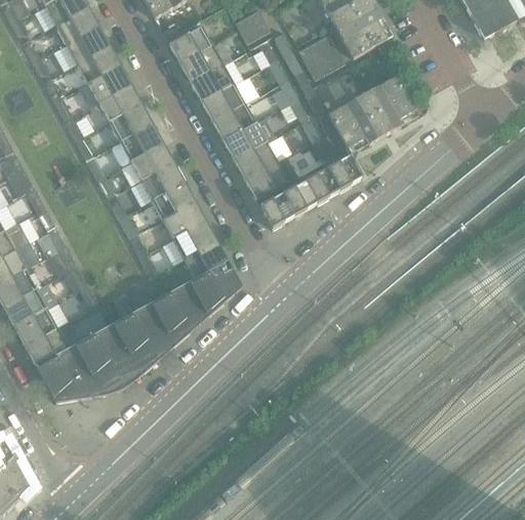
[(87,5),(84,0),(51,0),(44,4),(54,24),(87,5)]
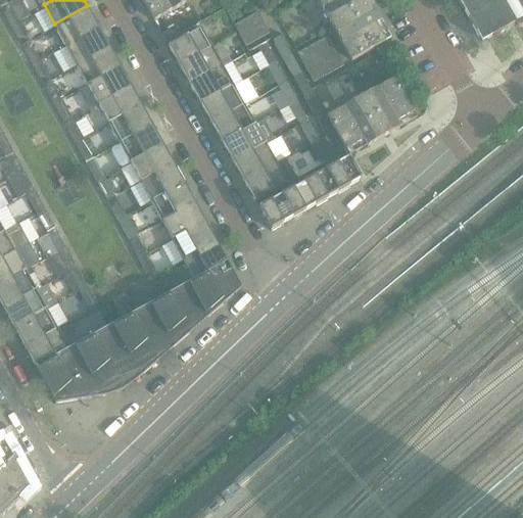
[(143,0),(153,17),(184,0),(143,0)]
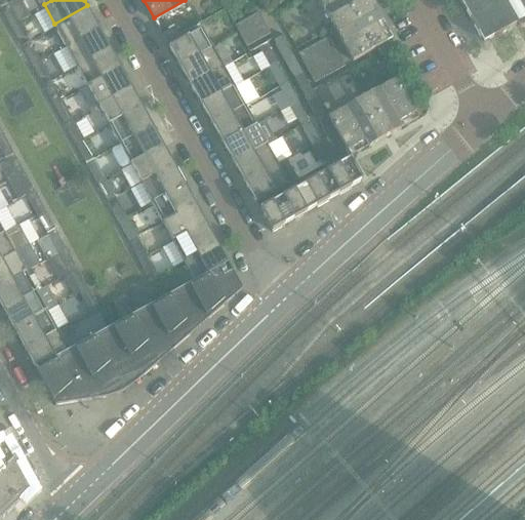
[(381,16),(372,0),(320,0),(353,57),(377,43),(387,38),(376,20),(381,16)]
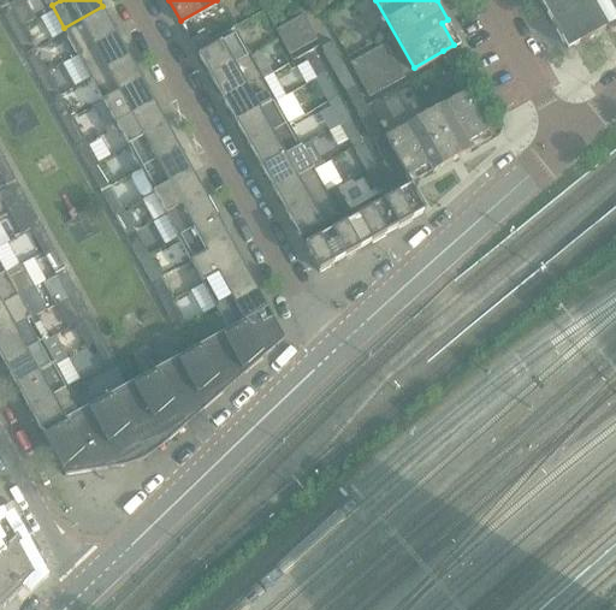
[(542,0),(563,39),(567,45),(587,34),(605,24),(608,27),(611,27),(615,27),(615,24),(615,0),(542,0)]
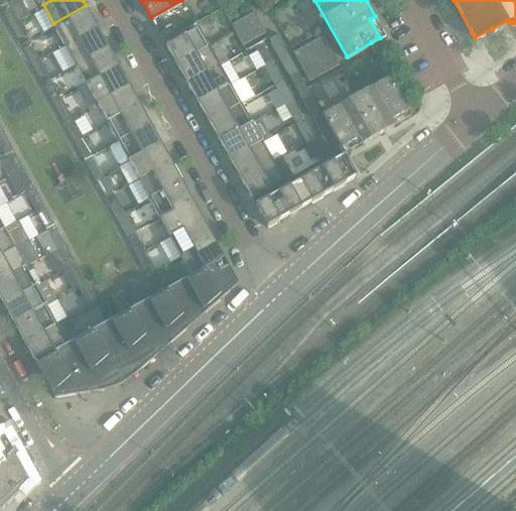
[(18,18),(11,5),(3,10),(10,23),(18,18)]
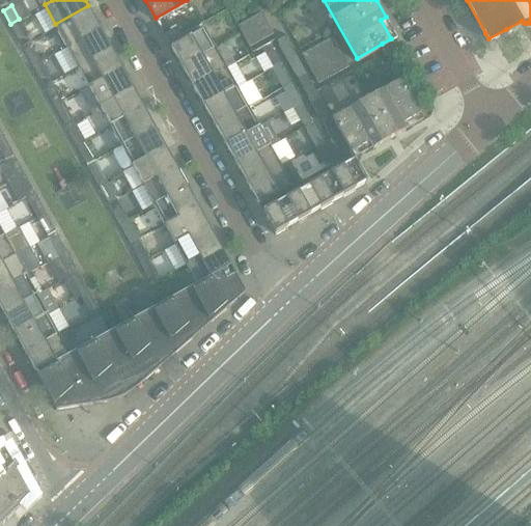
[(100,25),(93,14),(88,5),(55,24),(66,44),(100,25)]
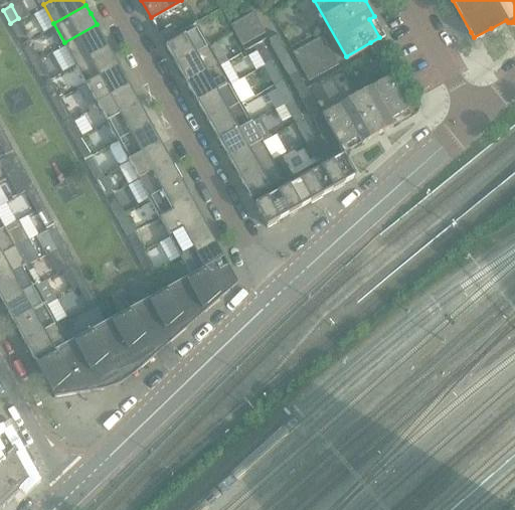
[(259,19),(252,8),(244,13),(250,23),(259,19)]
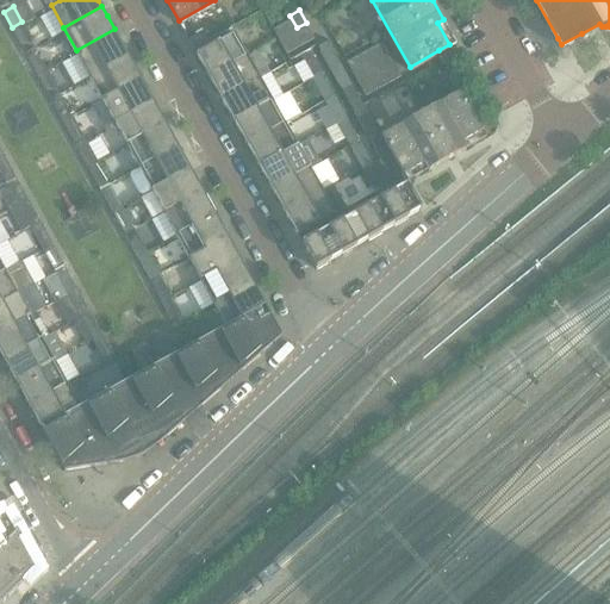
[(297,27),(290,16),(281,20),(288,32),(297,27)]
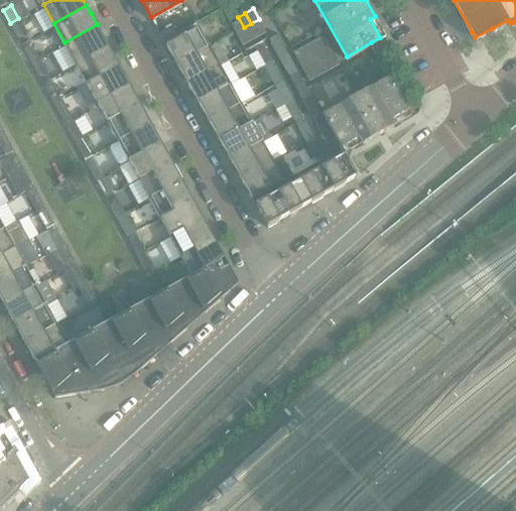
[(244,27),(238,17),(231,21),(237,31),(244,27)]
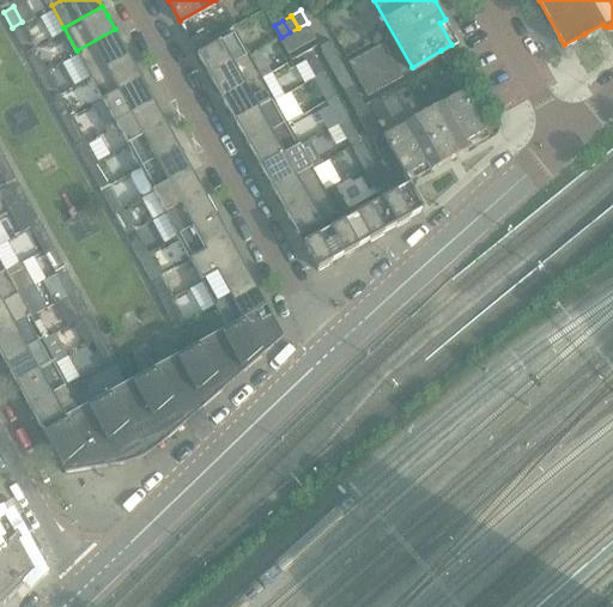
[(30,36),(22,22),(12,28),(20,42),(30,36)]
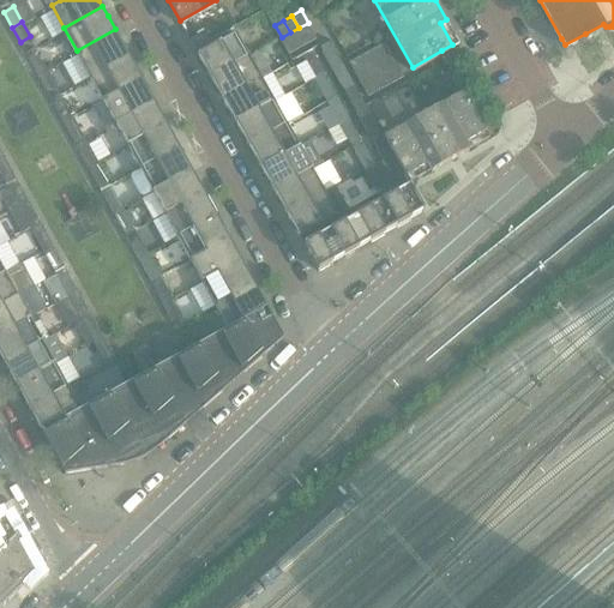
[(315,35),(308,23),(299,28),(305,41),(315,35)]
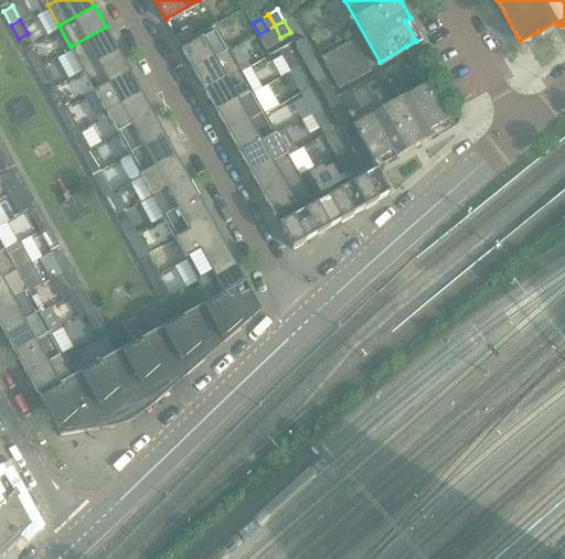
[(193,34),(188,24),(173,32),(179,42),(193,34)]
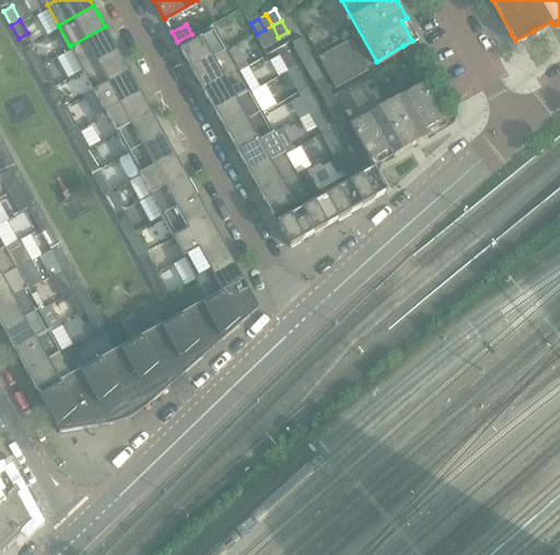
[(226,48),(214,25),(178,46),(191,68),(226,48)]
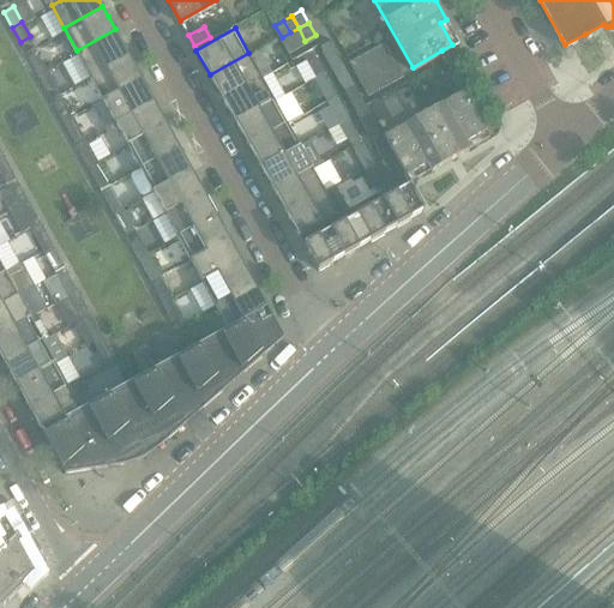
[(305,41),(299,28),(290,32),(296,44),(305,41)]
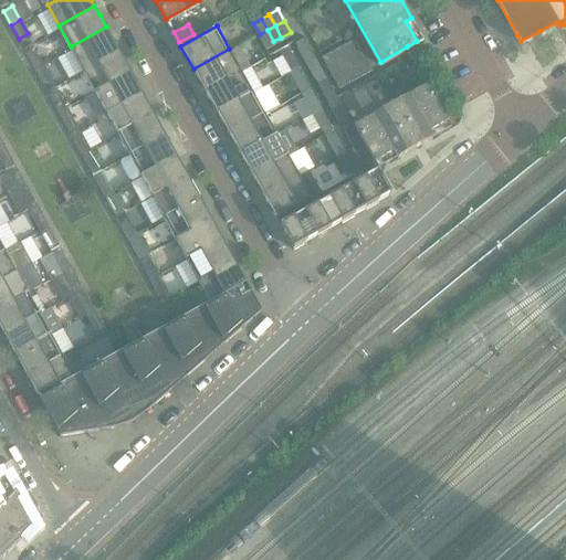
[(117,48),(111,35),(106,27),(71,46),(82,67),(117,48)]
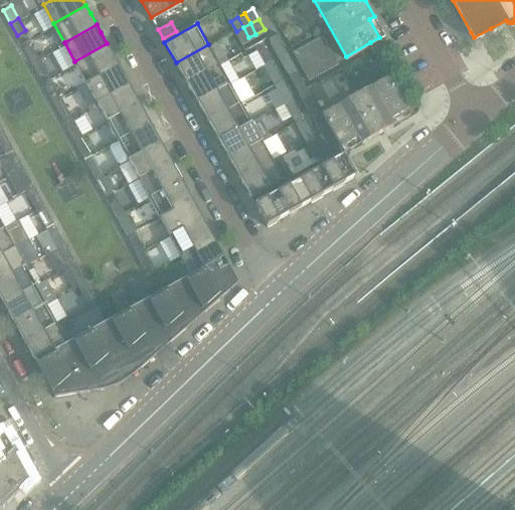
[(248,37),(243,27),(236,31),(241,41),(248,37)]
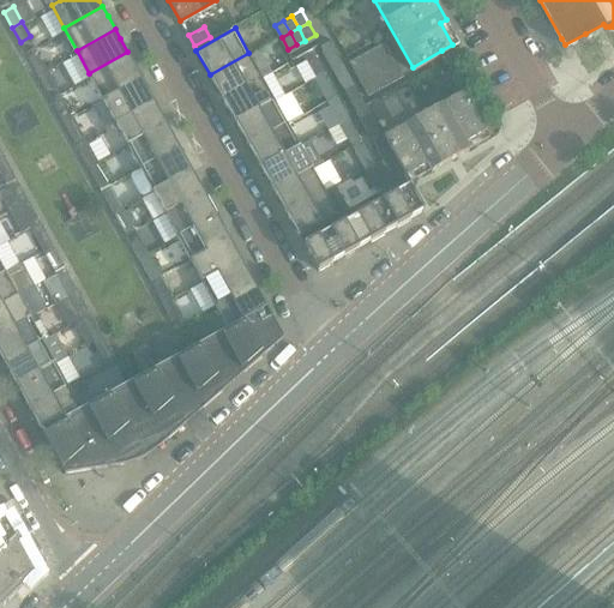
[(393,56),(384,38),(375,43),(385,61),(393,56)]
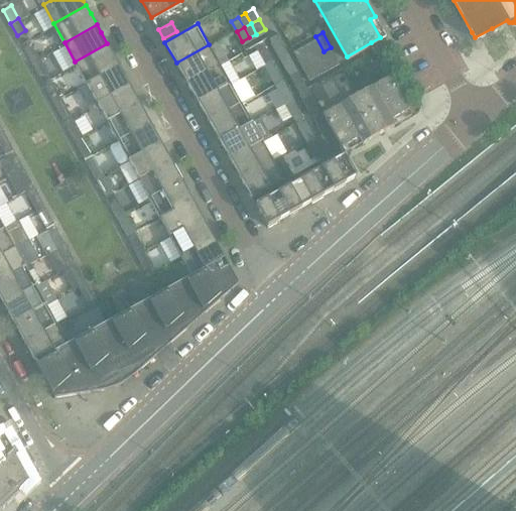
[(278,54),(287,49),(280,36),(271,41),(278,54)]
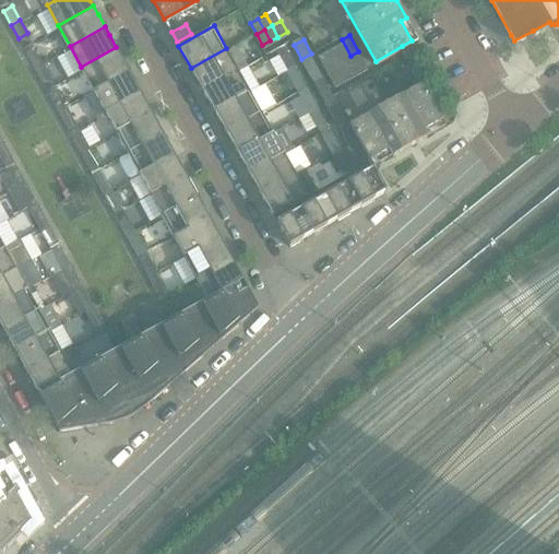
[(351,56),(342,39),(333,45),(342,60),(351,56)]
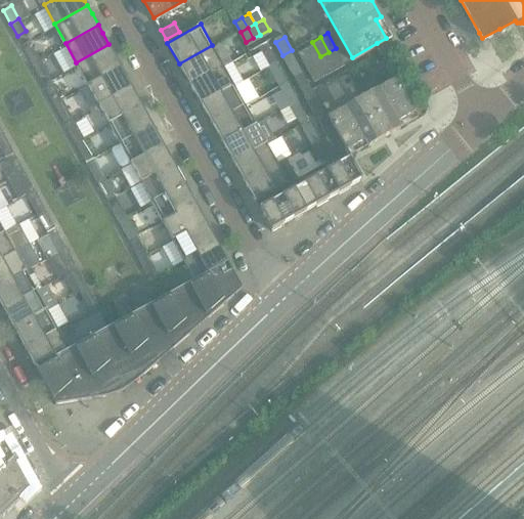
[(189,83),(223,63),(231,59),(221,40),(212,45),(179,63),(189,83)]
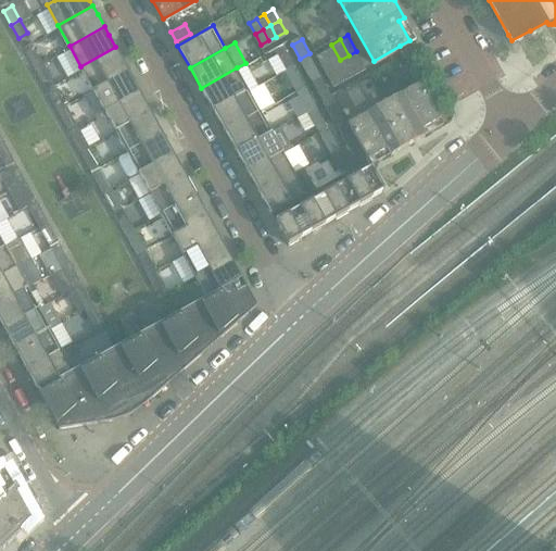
[(340,60),(331,45),(324,49),(331,64),(340,60)]
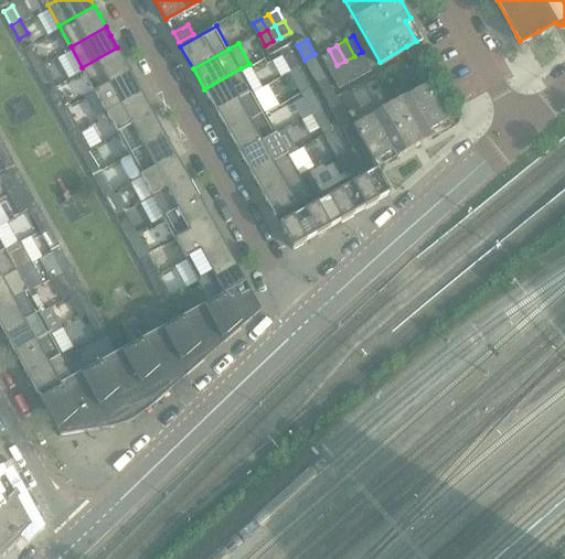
[(43,62),(35,47),(27,53),(34,66),(43,62)]
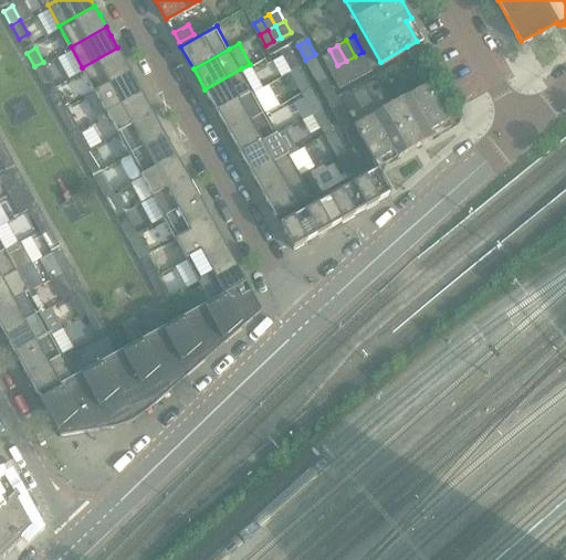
[(129,69),(123,56),(117,48),(82,67),(93,88),(129,69)]
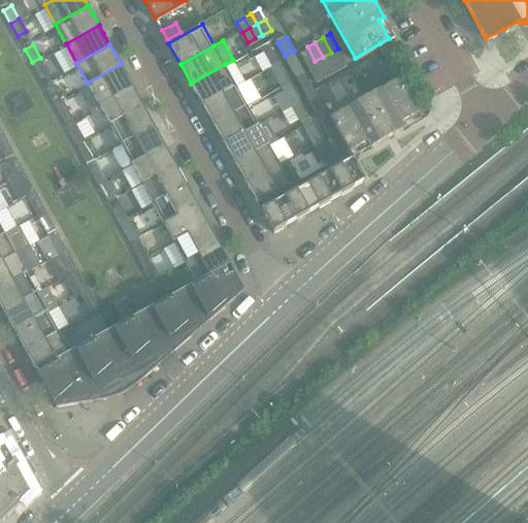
[(277,60),(270,46),(262,52),(269,64),(277,60)]
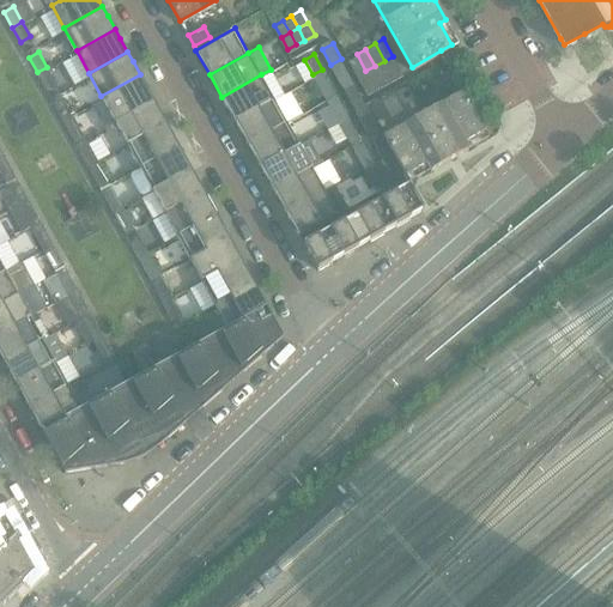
[(365,71),(357,54),(347,59),(357,76),(365,71)]
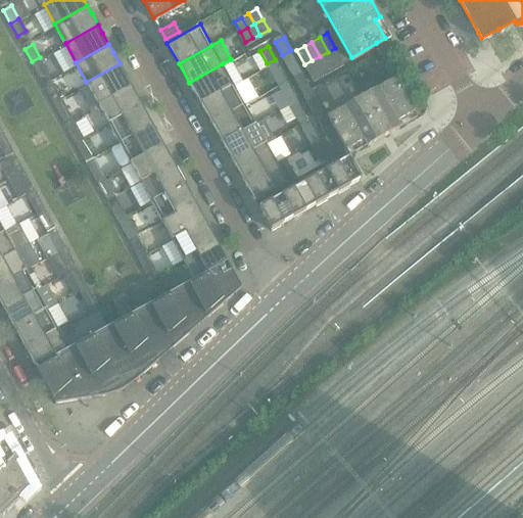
[(343,62),(335,48),(328,52),(335,66),(343,62)]
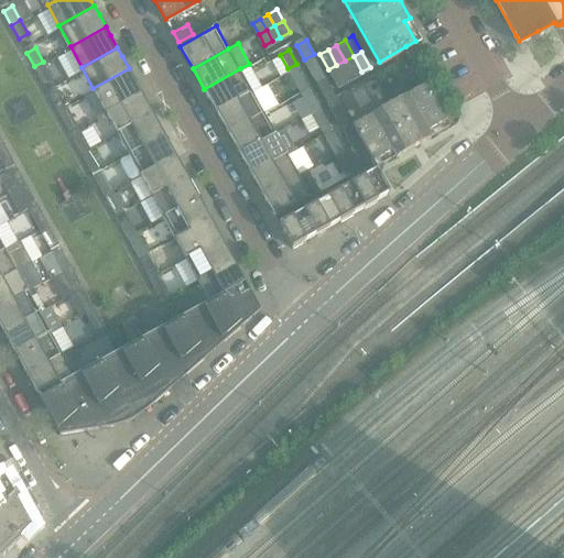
[(314,54),(304,59),(312,73),(322,68),(314,54)]
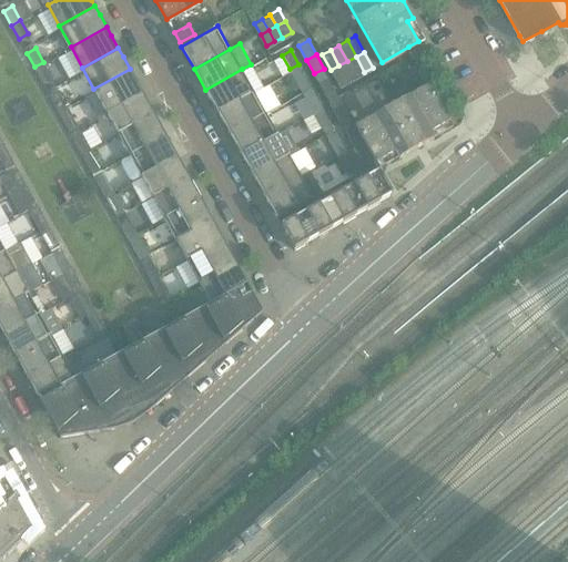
[(364,72),(356,57),(347,61),(356,77),(364,72)]
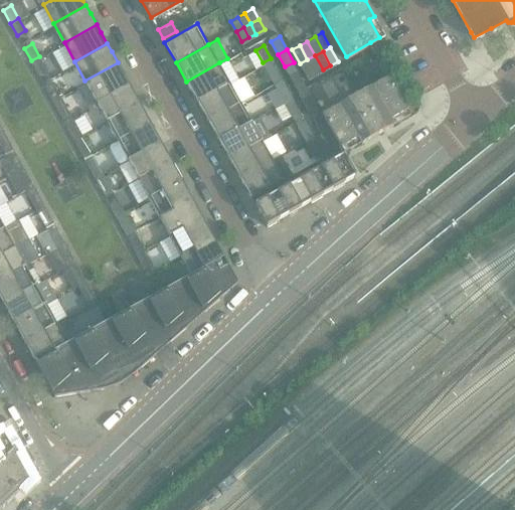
[(323,69),(315,55),(307,59),(315,73),(323,69)]
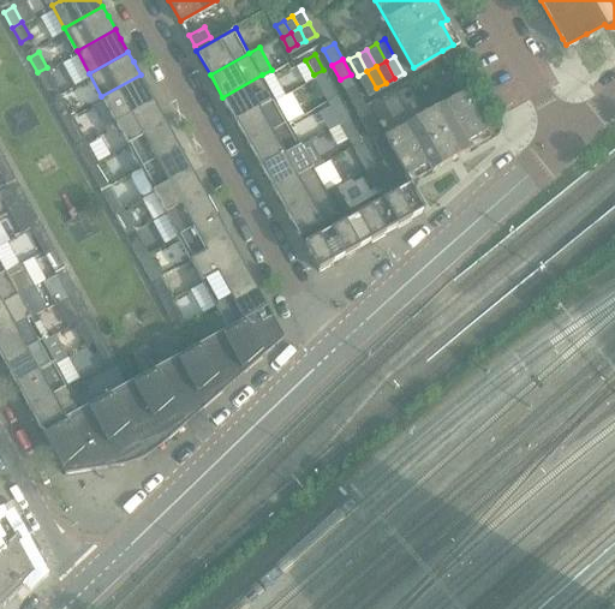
[(55,82),(47,67),(37,72),(46,88),(55,82)]
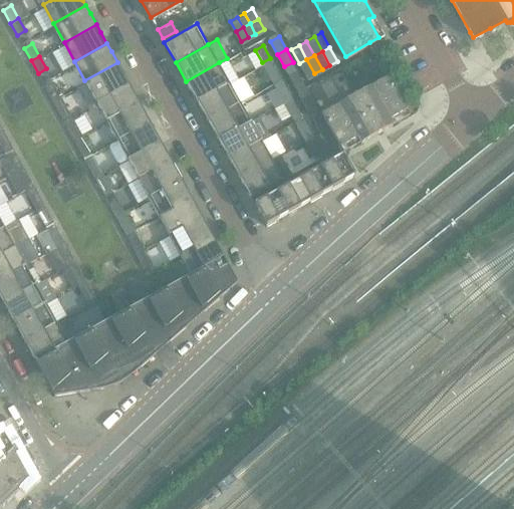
[(277,70),(270,58),(262,62),(269,75),(277,70)]
